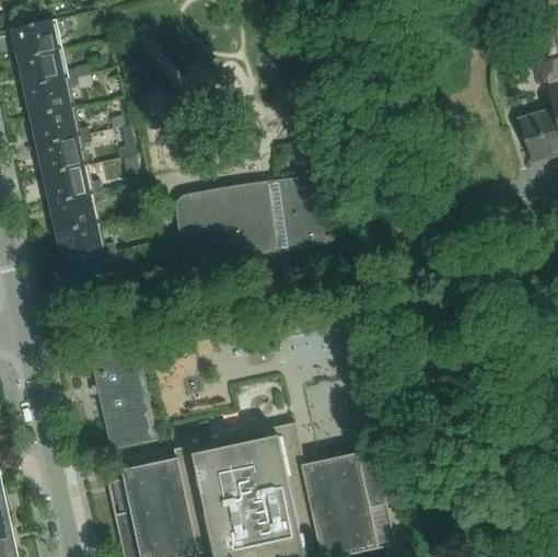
[(18,56),(58,47),(53,25),(65,23),(62,15),(11,26),(18,56)]
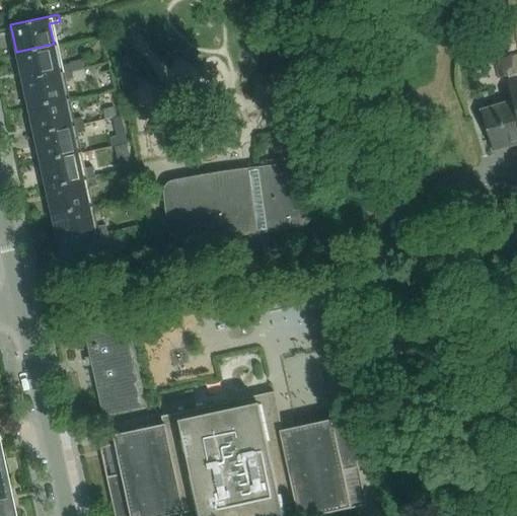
[(58,64),(54,44),(16,52),(22,79),(70,68),(69,61),(58,64)]
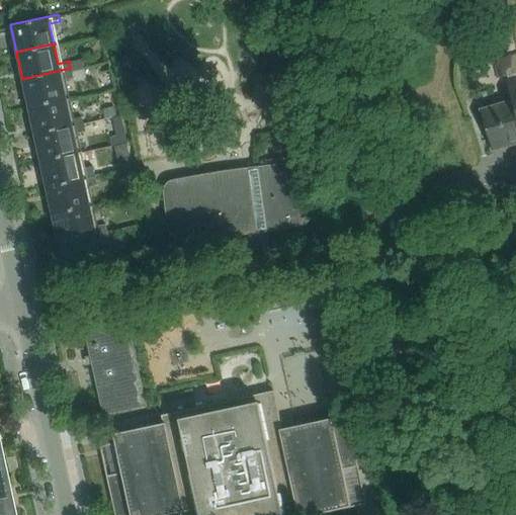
[(505,73),(502,60),(493,63),(496,75),(505,73)]
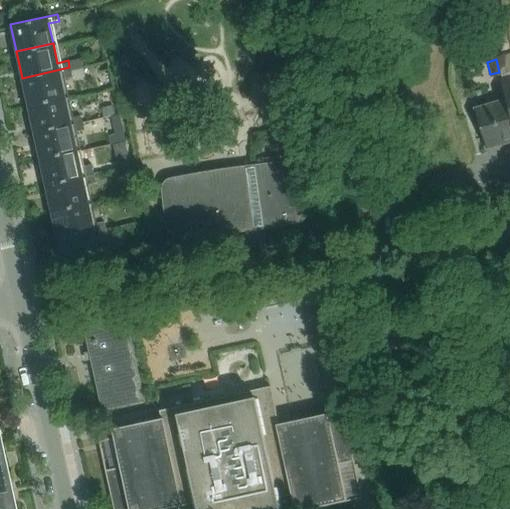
[(71,74),(69,67),(22,78),(27,104),(64,96),(60,77),(71,74)]
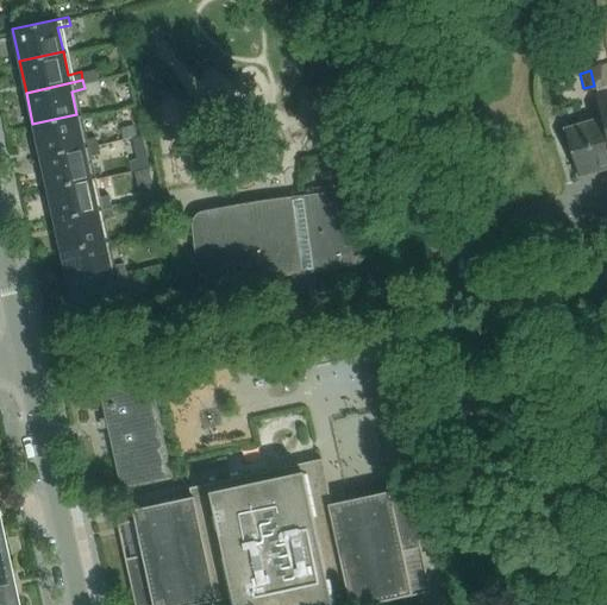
[(156,80),(139,82),(143,106),(160,102),(156,80)]
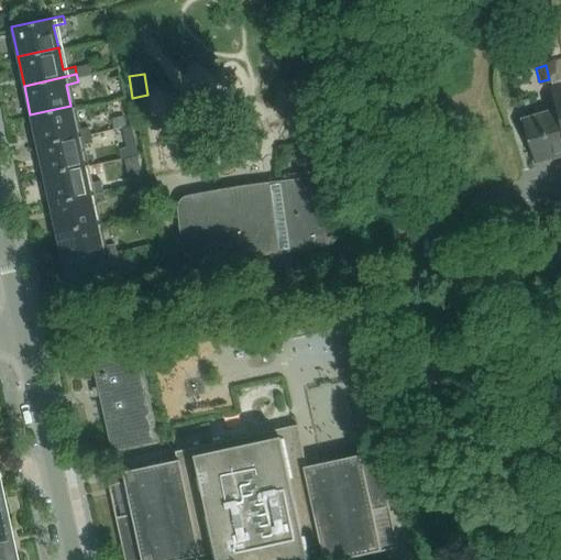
[(560,84),(551,87),(556,101),(548,103),(550,109),(521,118),(535,162),(560,154),(560,84)]
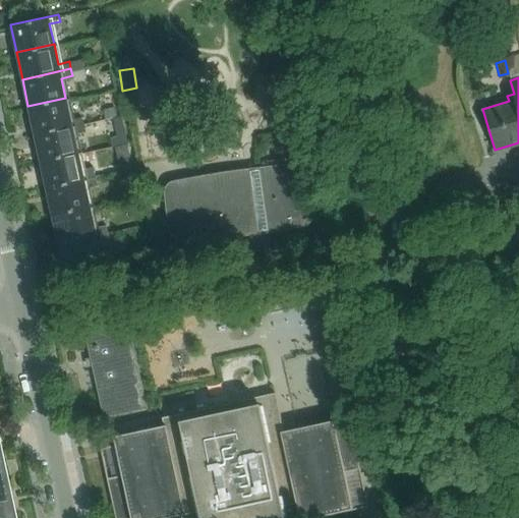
[(70,118),(65,98),(27,106),(34,133),(82,122),(80,115),(70,118)]
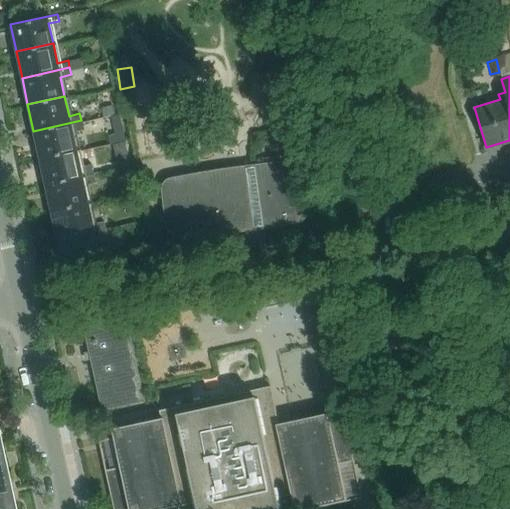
[(113,112),(111,104),(101,106),(102,115),(113,112)]
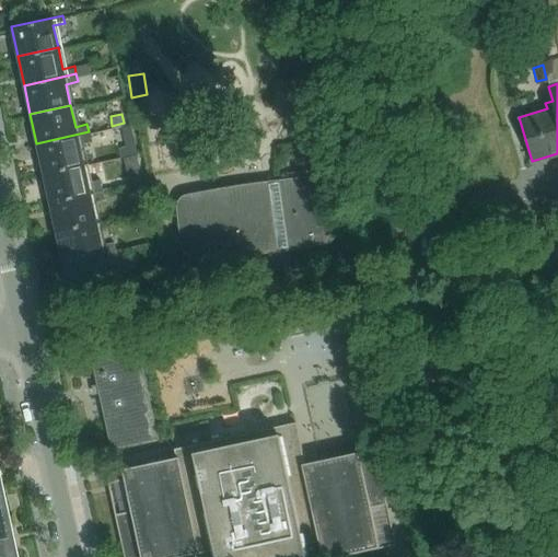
[(90,140),(89,131),(36,143),(43,172),(83,163),(79,142),(90,140)]
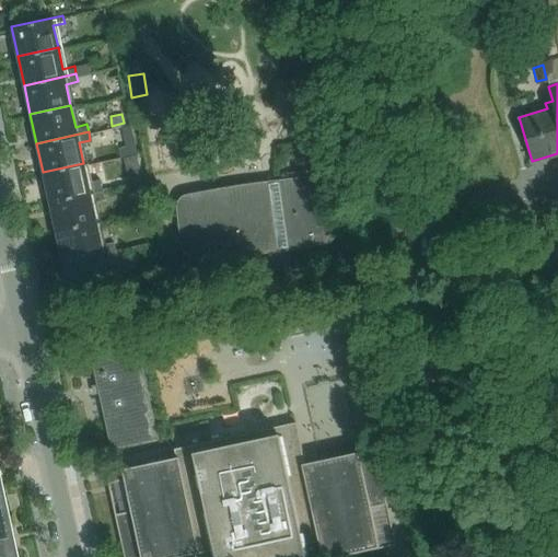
[(132,138),(130,138),(124,140),(127,154),(134,152),(136,152),(132,138)]
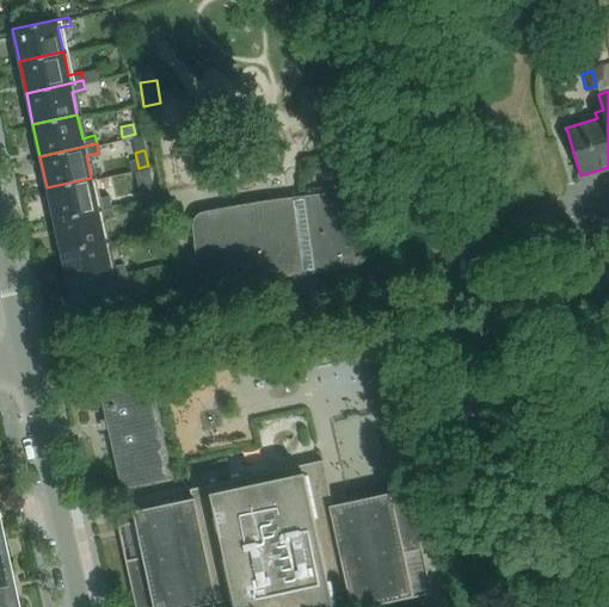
[(96,202),(91,178),(47,187),(54,220),(111,206),(109,198),(96,202)]
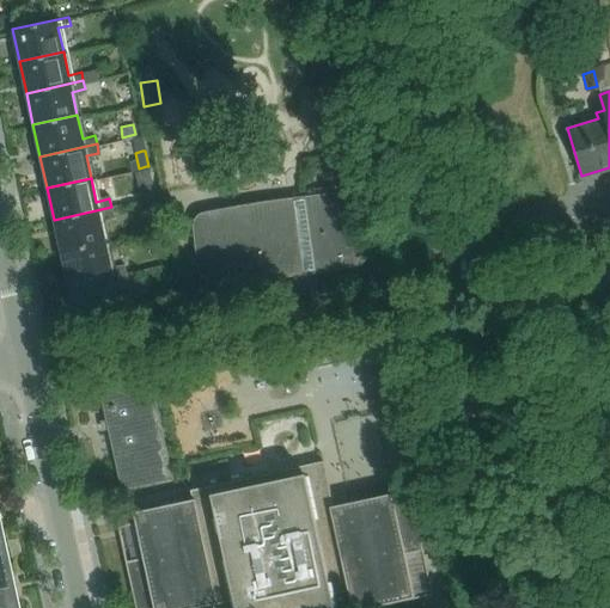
[(152,188),(151,188),(139,190),(141,201),(153,198),(154,197),(152,188)]
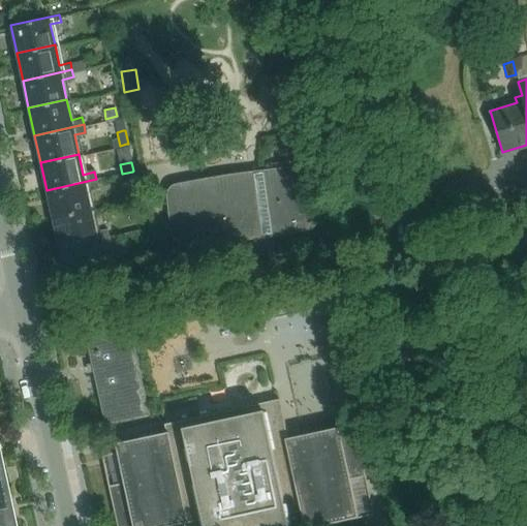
[(271,235),(307,228),(309,227),(311,226),(312,225),(313,224),(314,222),(315,221),(316,219),(316,217),(317,216),(318,215),(312,174),(311,174),(310,172),(309,171),(308,168),(307,167),(305,166),(303,165),(302,165),(300,164),(298,164),(278,166),(261,168),(261,167),(180,179),(180,181),(175,182),(173,183),(172,183),(169,184),(168,186),(167,187),(166,189),(165,190),(165,192),(165,194),(166,205),(167,213),(168,222),(172,236),(172,238),(173,240),(174,241),(175,242),(177,243),(178,244),(180,245),(182,245),(184,245),(204,244),(233,240),(271,235)]
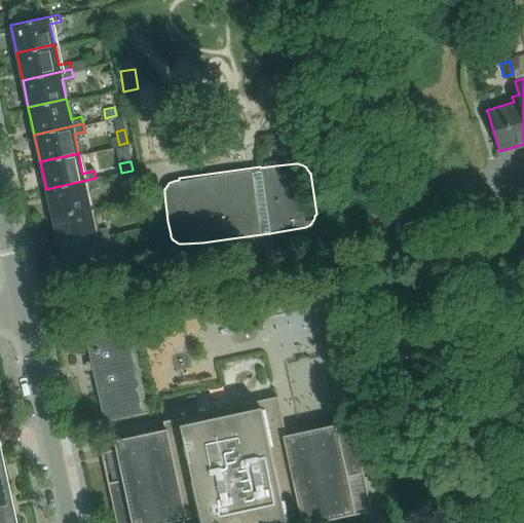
[(97,186),(96,178),(46,189),(52,216),(90,208),(85,188),(97,186)]
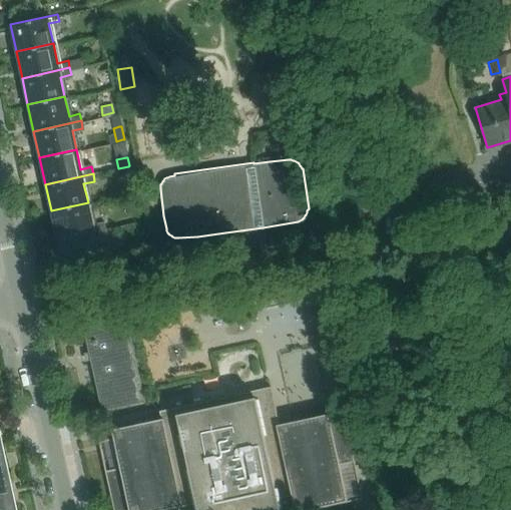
[(134,183),(120,186),(122,196),(136,193),(134,183)]
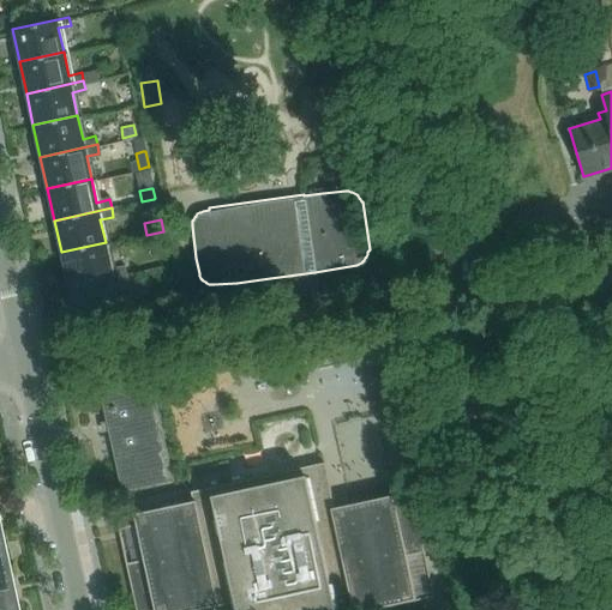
[(111,265),(106,242),(61,252),(69,284),(125,271),(123,263),(111,265)]
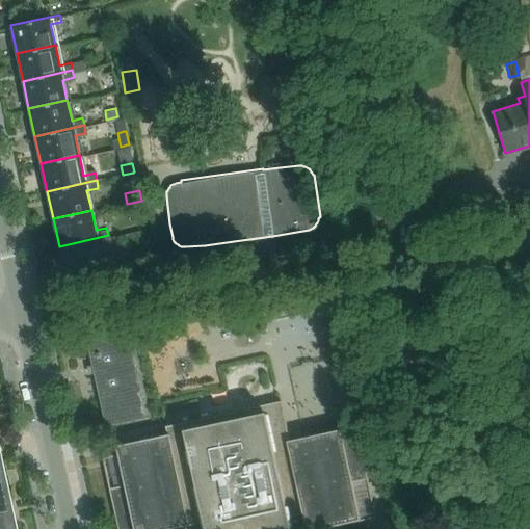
[(109,242),(108,235),(59,246),(64,273),(103,265),(99,245),(109,242)]
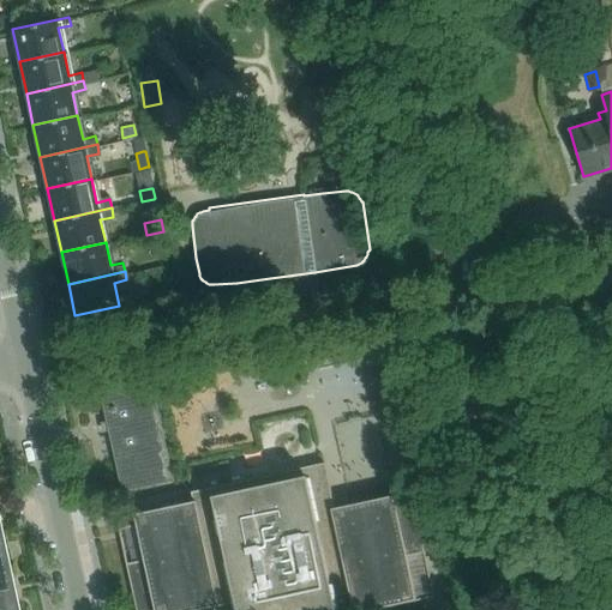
[(156,296),(143,299),(145,310),(159,308),(156,296)]
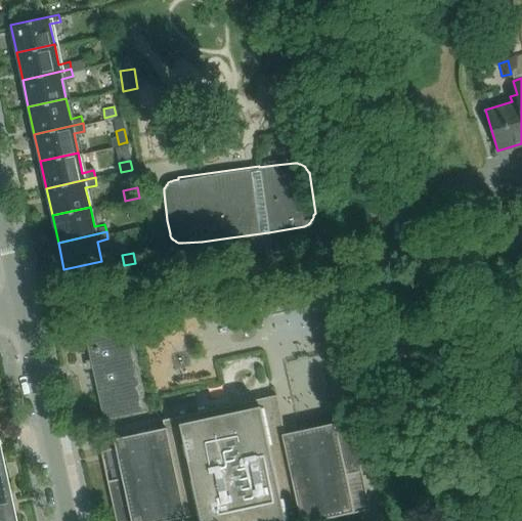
[(84,334),(96,391),(102,419),(147,409),(129,326),(84,334)]
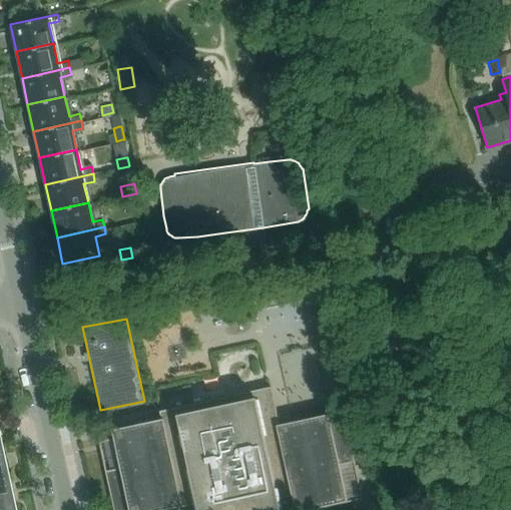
[(161,419),(180,503),(291,493),(275,425),(267,387),(159,411),(161,419)]
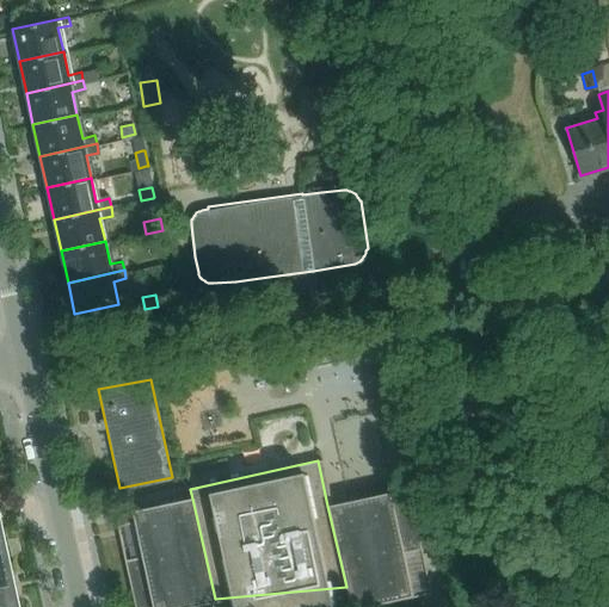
[(406,489),(327,506),(346,587),(350,606),(355,606),(410,595),(400,552),(419,549),(406,489)]
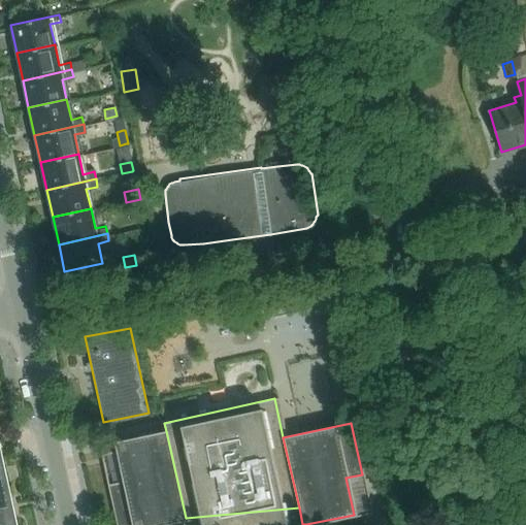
[(155,524),(186,518),(166,431),(116,443),(124,482),(108,485),(117,524),(155,524)]
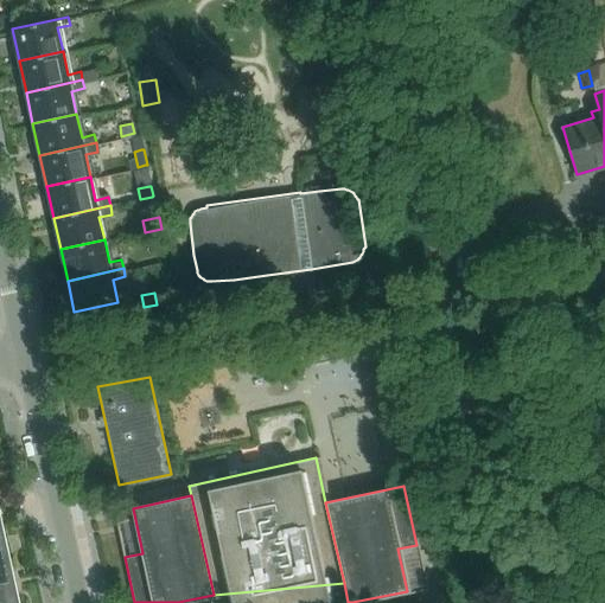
[(0,602),(13,602),(0,540),(0,602)]
